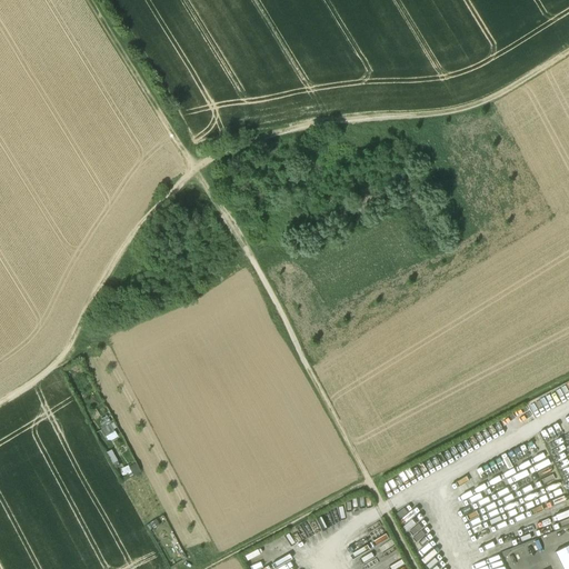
[(366,528),(372,539),(388,530),(381,519),(366,528)]
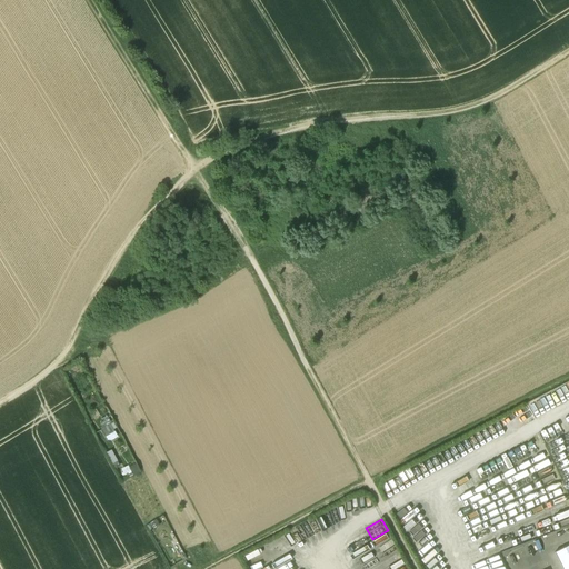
[(386,561),(401,553),(396,542),(380,551),(386,561)]
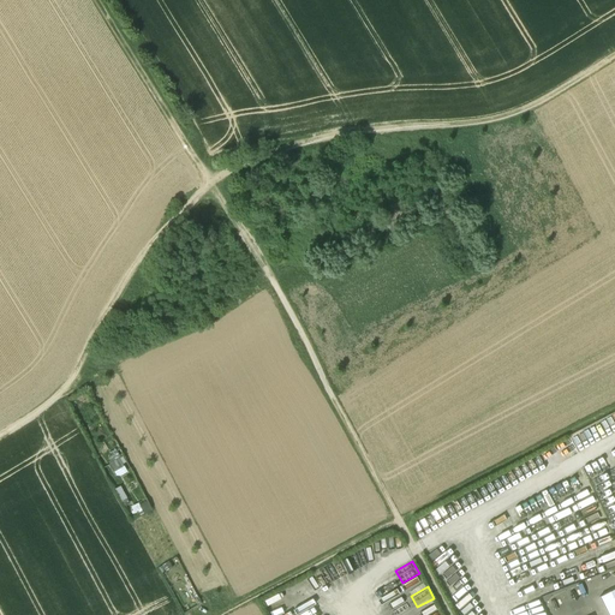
[(396,589),(377,598),(381,605),(400,595),(396,589)]
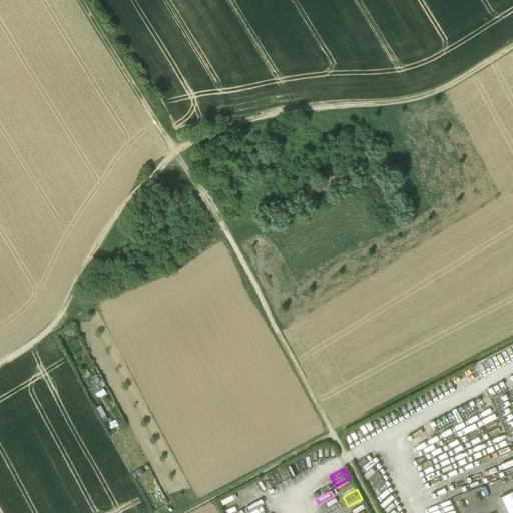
[(512,512),(512,491),(500,498),(506,512),(512,512)]
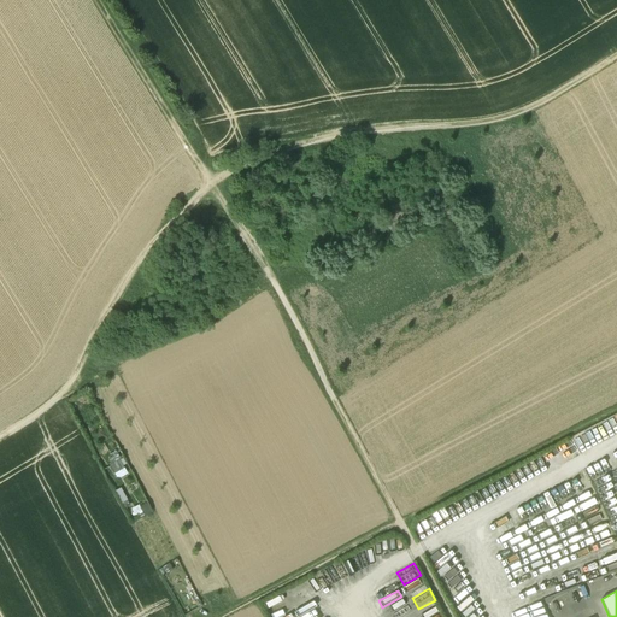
[(395,616),(422,616),(434,610),(432,605),(417,613),(412,607),(395,616)]
